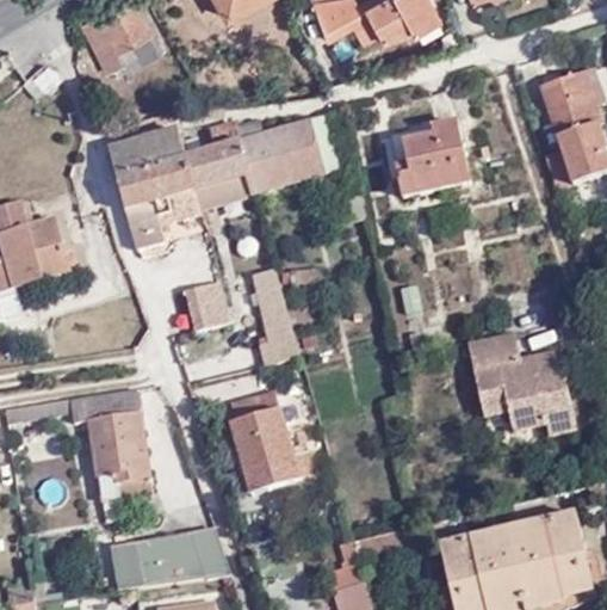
[(116,51),(149,31),(132,0),(117,0),(93,14),(100,26),(88,34),(109,69),(121,62),(116,51)]
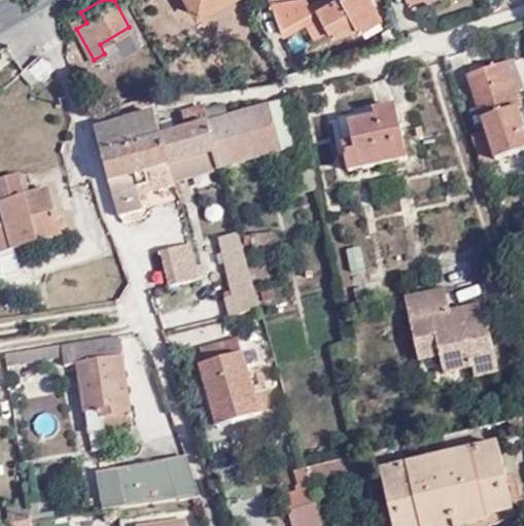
[(182,0),(196,23),(213,13),(210,6),(220,0),(182,0)]
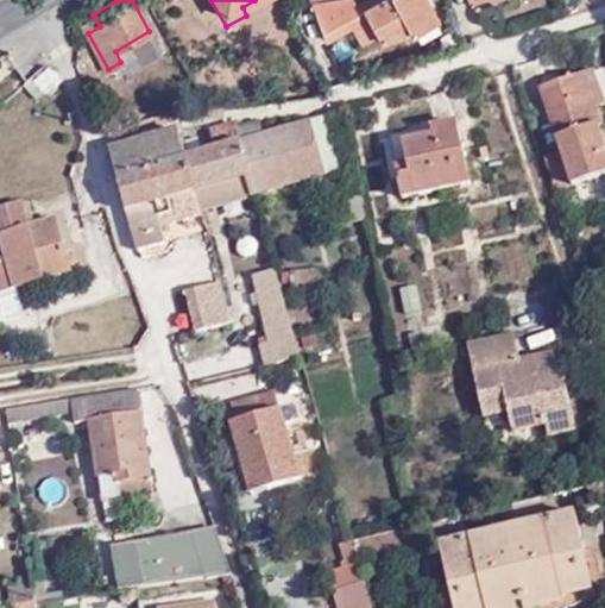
[(243,7),(246,16),(258,8),(254,0),(243,7)]
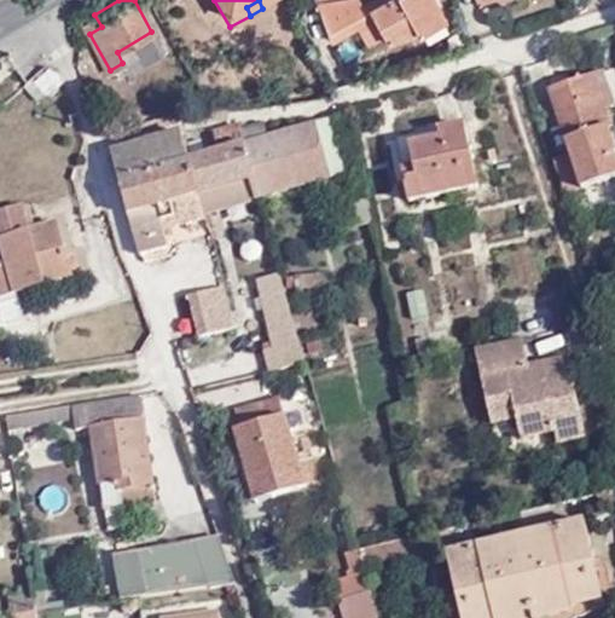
[(313,0),(328,39),(354,26),(363,40),(379,32),(384,40),(413,26),(417,30),(442,17),(433,0),(373,0),(363,6),(359,0),(313,0)]
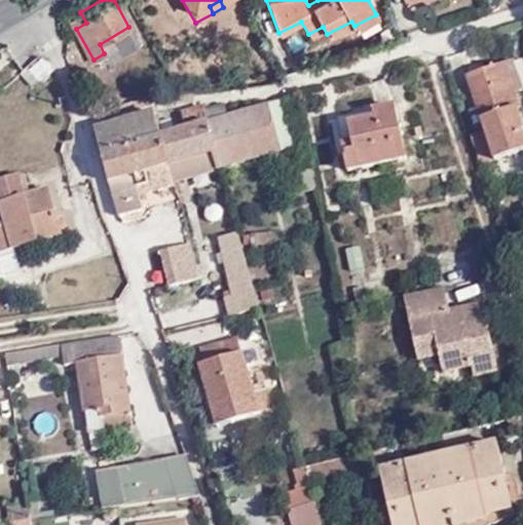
[(138,42),(128,27),(100,44),(104,53),(107,59),(138,42)]
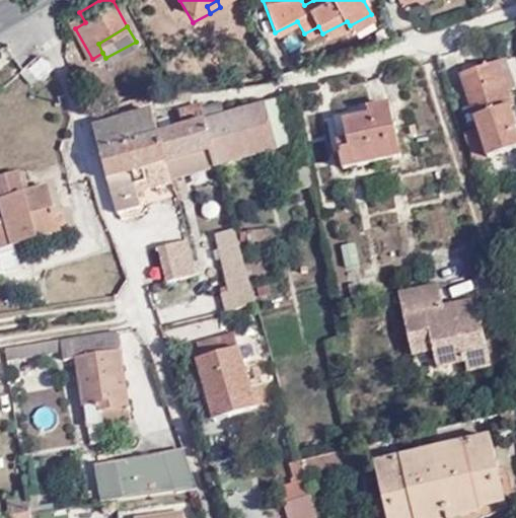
[(50,59),(42,58),(35,62),(42,72),(53,68),(50,59)]
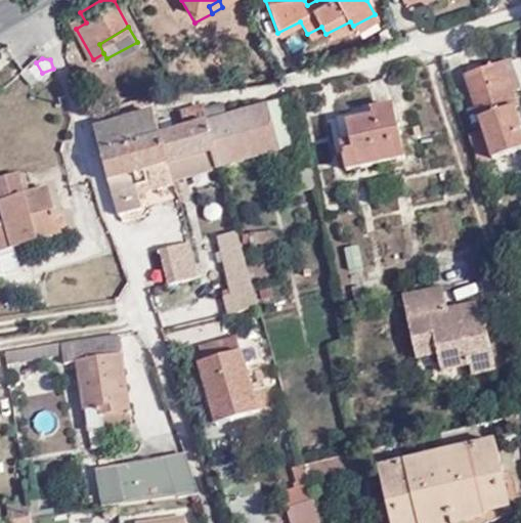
[(501,64),(511,91),(520,87),(511,60),(501,64)]
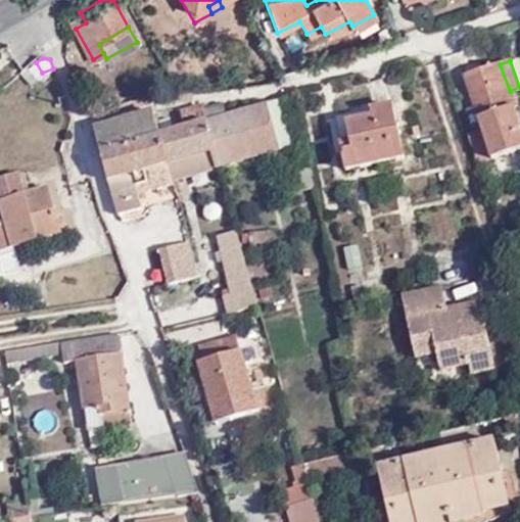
[(468,138),(477,162),(519,146),(519,137),(517,129),(519,127),(513,106),(515,105),(510,91),(500,64),(463,77),(482,133),(468,138)]
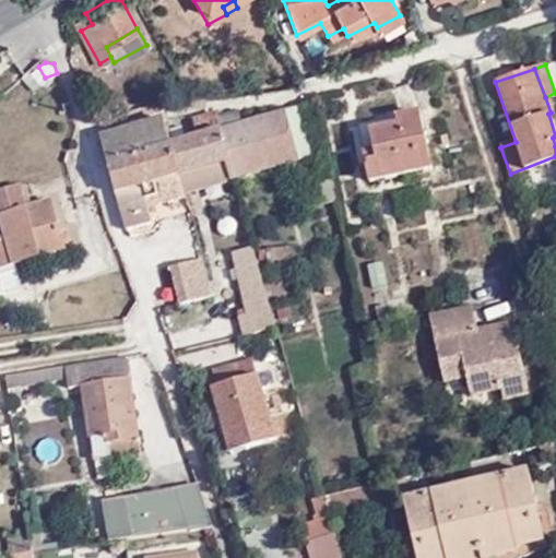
[(284,108),(298,156),(312,153),(298,104),(284,108)]
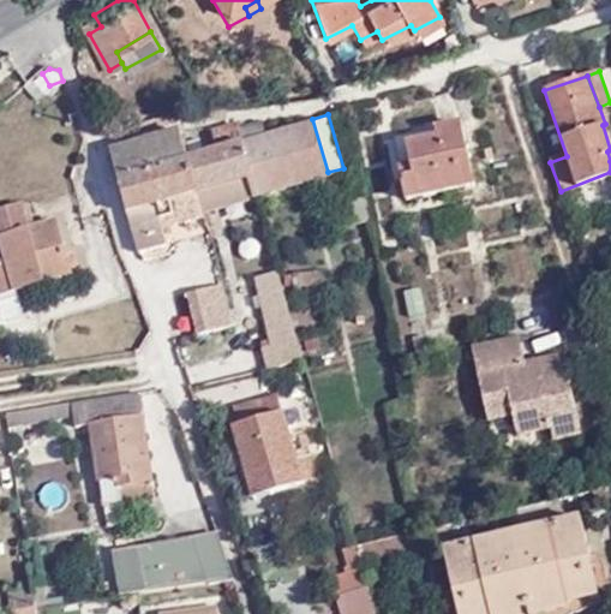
[(238,127),(241,141),(264,133),(261,119),(238,127)]
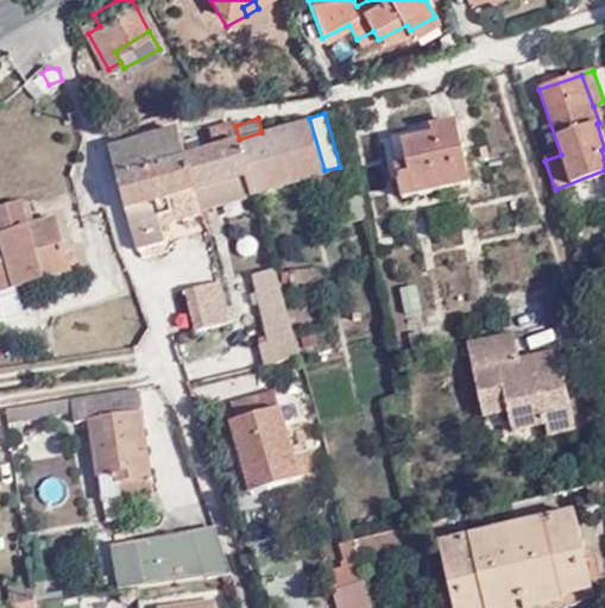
[(253,190),(253,192),(325,170),(309,118),(262,132),(239,139),(253,190)]
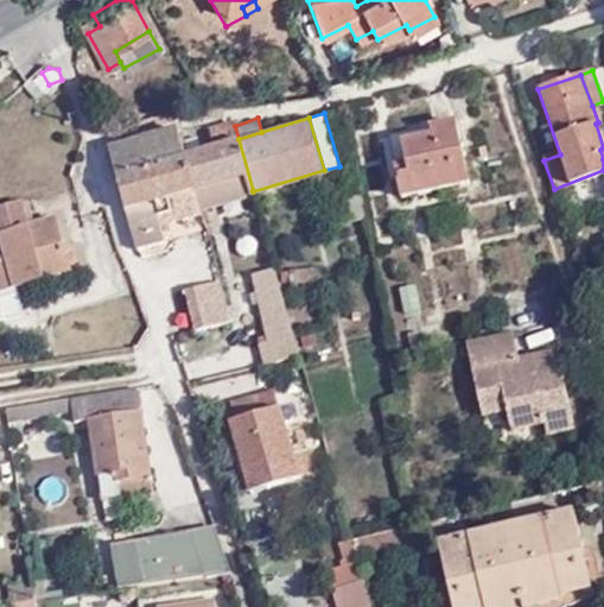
[(198,206),(253,191),(253,190),(239,139),(235,126),(234,120),(205,128),(210,147),(184,156),(198,206)]
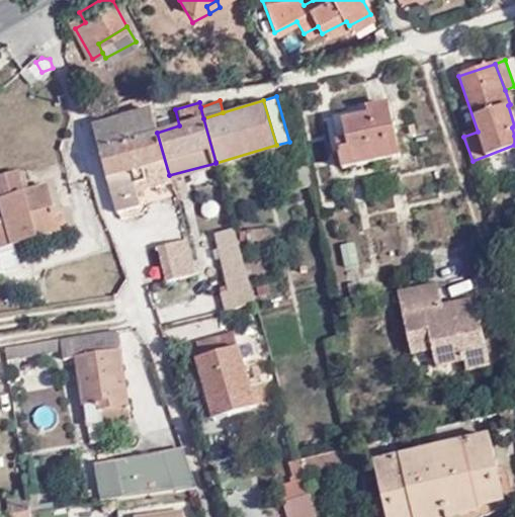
[(384,104),(367,107),(370,119),(342,124),(348,152),(339,153),(341,170),(397,157),(384,104)]
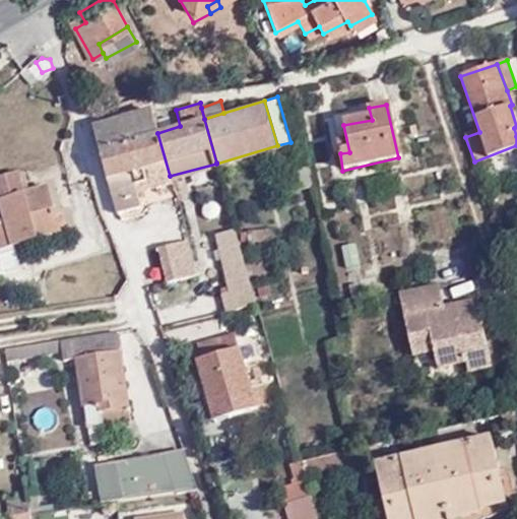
[(372,120),(369,108),(332,116),(340,153),(349,152),(343,125),(372,120)]
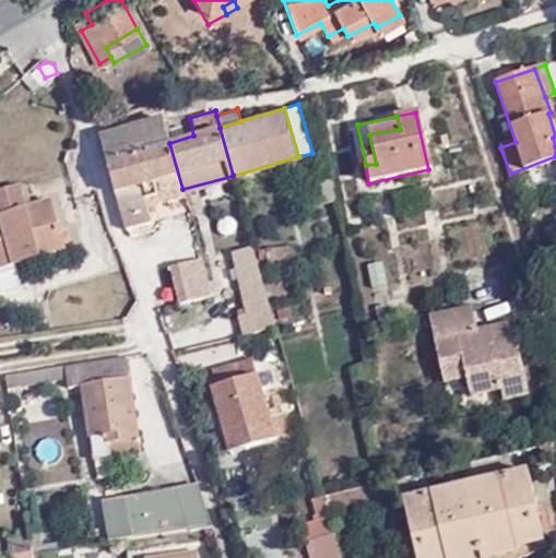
[(106,162),(169,143),(162,117),(98,137),(106,162)]
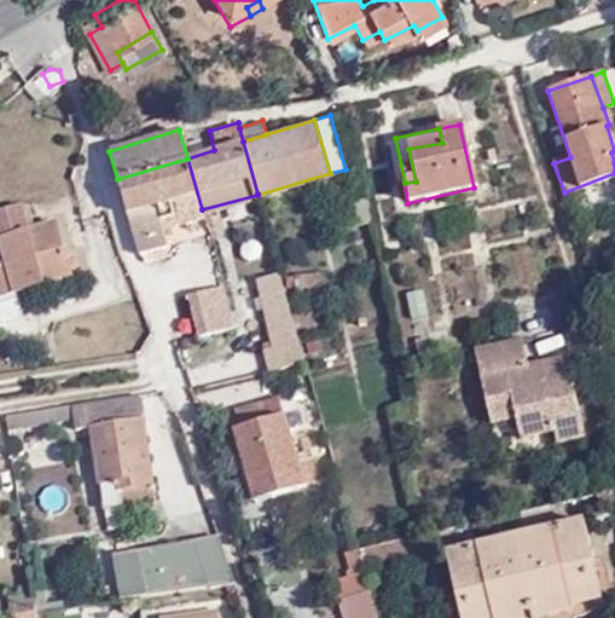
[(162,229),(185,220),(177,196),(154,203),(162,229)]
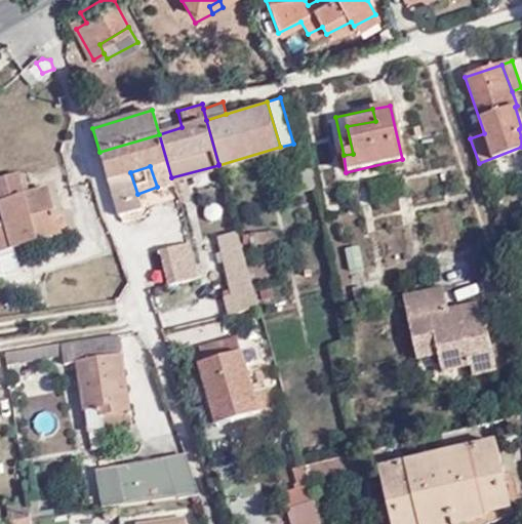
[(15,171),(0,174),(0,213),(1,217),(0,217),(0,248),(37,238),(35,230),(57,225),(47,186),(22,194),(15,171)]
